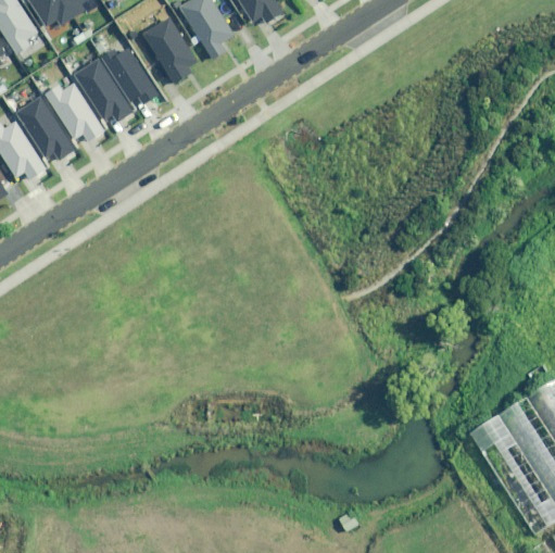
[(0,24),(16,50),(29,41),(25,35),(34,28),(15,0),(0,0),(0,24)]
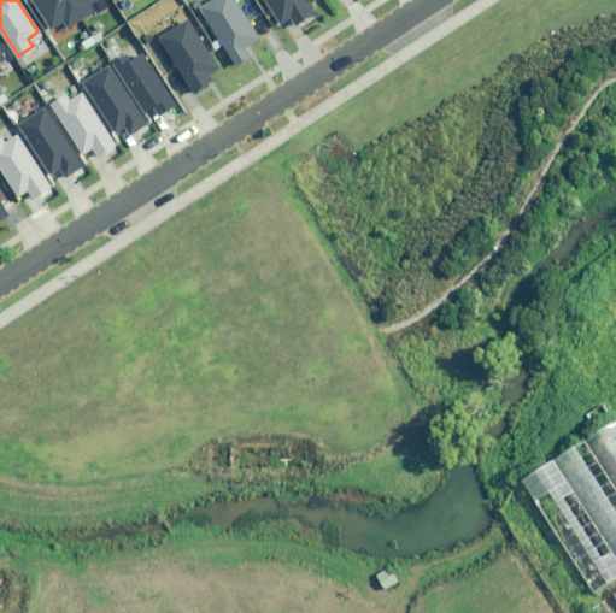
[(68,24),(78,17),(68,0),(33,0),(48,24),(63,16),(68,24)]
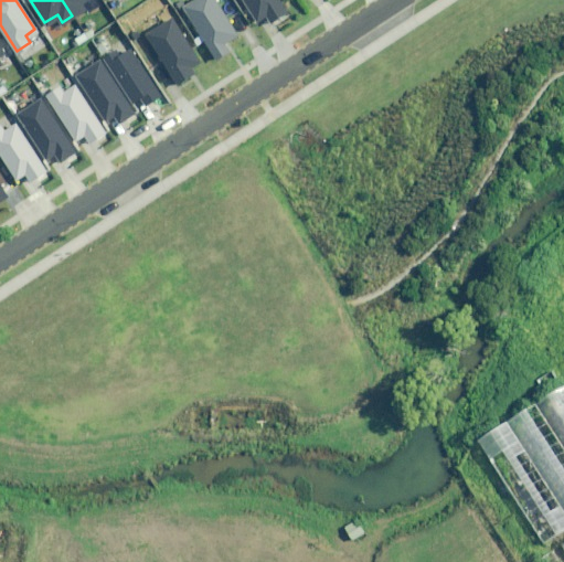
[(62,0),(72,16),(85,7),(81,0),(62,0)]
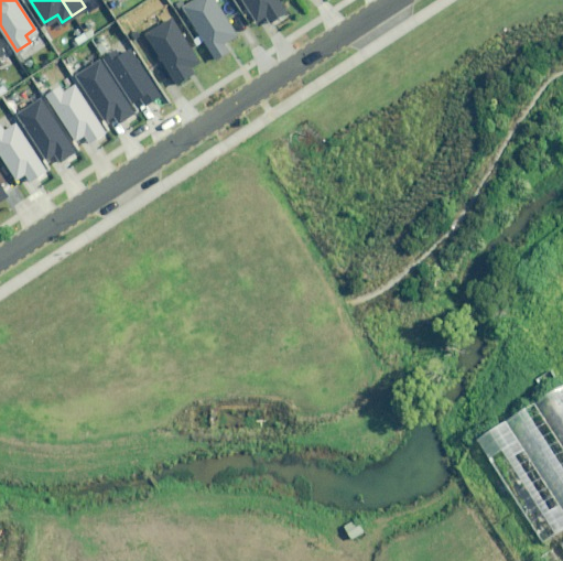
[(237,34),(215,0),(187,0),(183,3),(217,57),(229,50),(225,42),(237,34)]
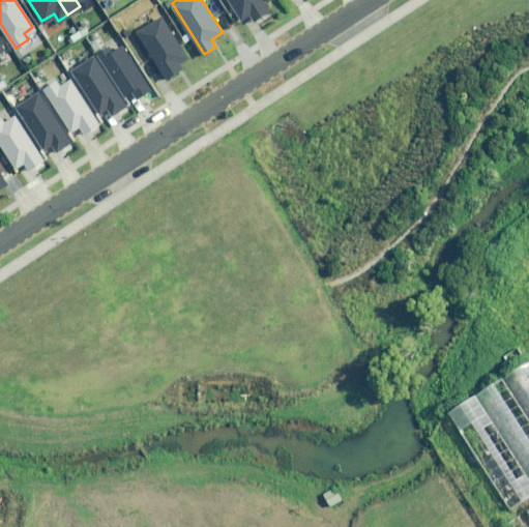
[(230,0),(241,17),(251,10),(254,17),(268,7),(263,0),(230,0)]
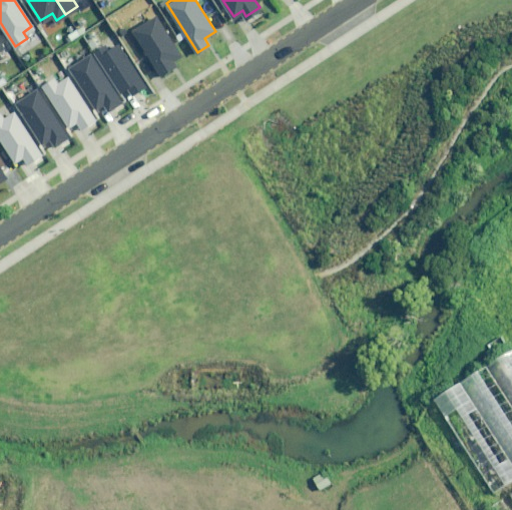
[(183,54),(157,13),(132,29),(162,77),(177,67),(173,60),(183,54)]
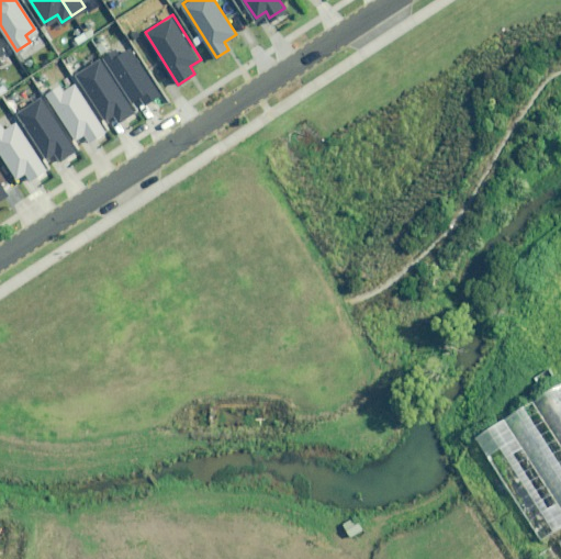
[(116,49),(103,58),(135,108),(158,93),(131,51),(121,56),(116,49)]
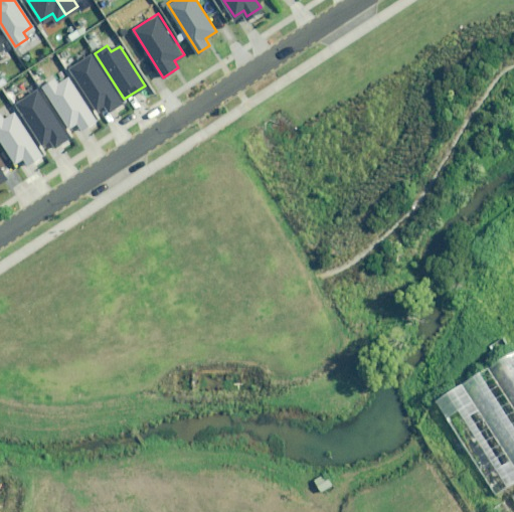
[(124,99),(95,53),(70,68),(95,107),(104,101),(108,109),(124,99)]
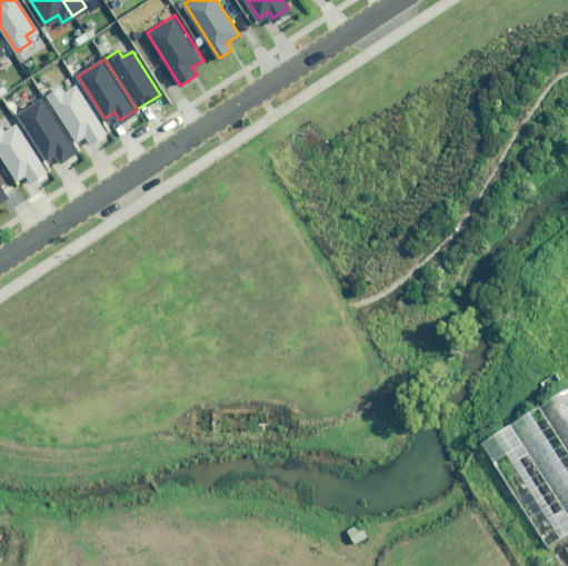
[(61,83),(48,91),(80,142),(103,128),(76,85),(66,90),(61,83)]
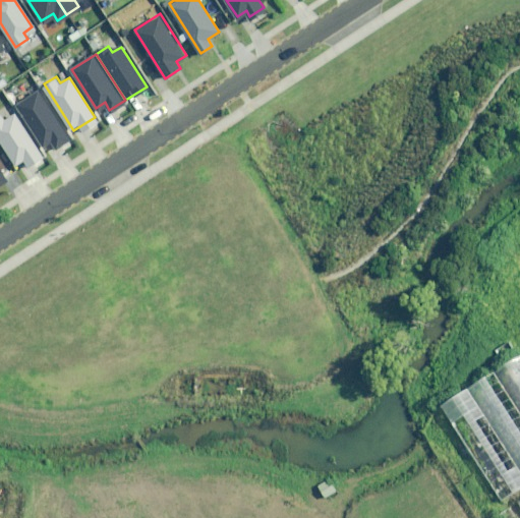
[(73,130),(44,83),(19,100),(44,137),(53,132),(57,139),(73,130)]
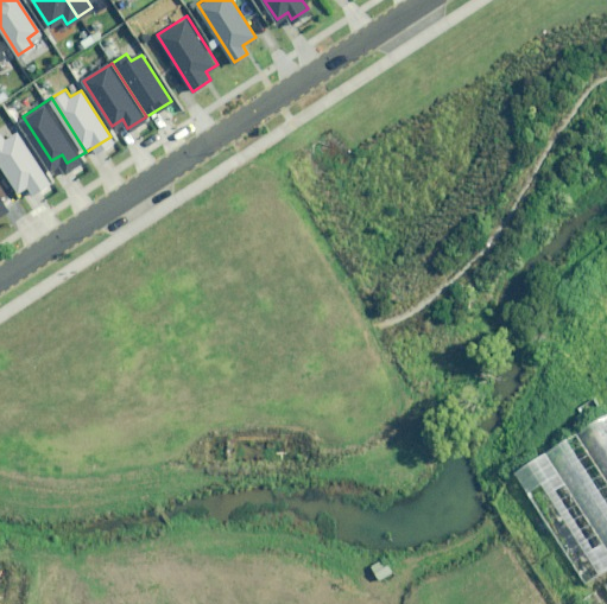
[(0,165),(17,190),(26,184),(31,192),(49,180),(17,129),(2,139),(0,134),(0,165)]
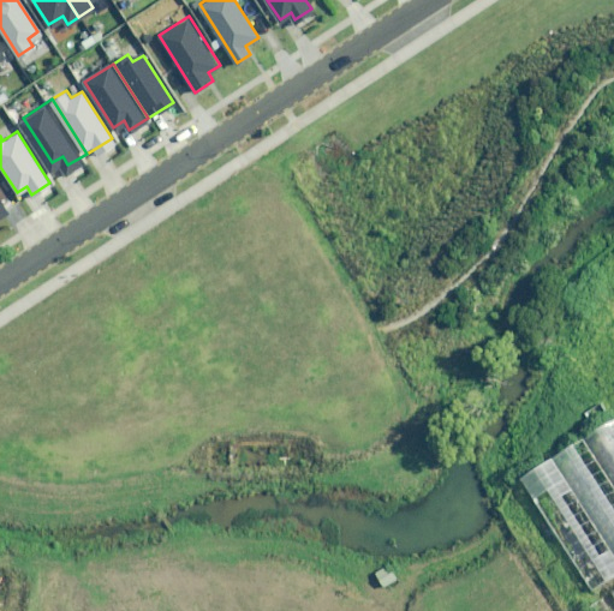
[(613,574),(613,430),(608,421),(518,478),(589,591),(613,574)]
